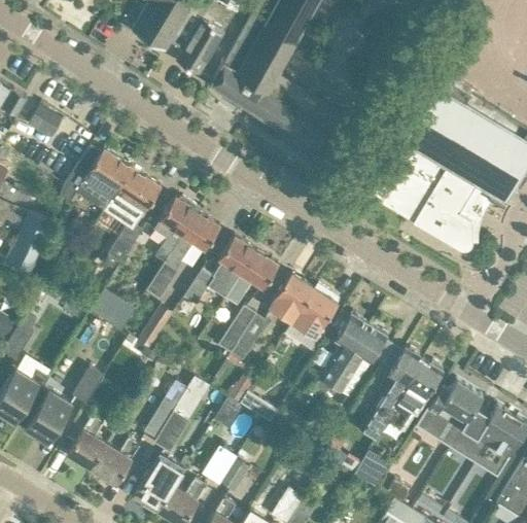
[(165,49),(173,35),(195,0),(147,0),(149,1),(132,30),(165,49)]
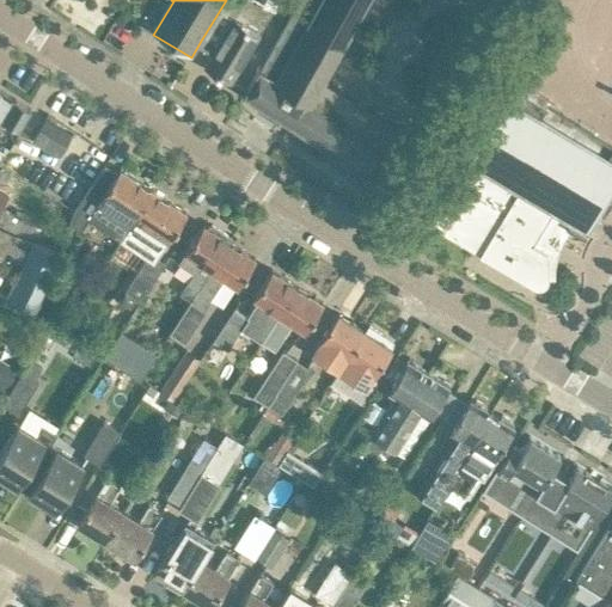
[(204,71),(230,86),(274,16),(248,0),(226,0),(201,41),(216,50),(204,71)]
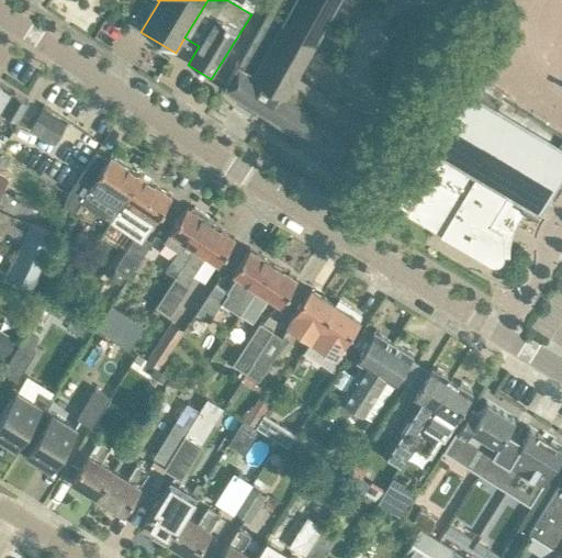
[(256,111),(257,112),(338,164),(353,140),(285,96),(338,0),(276,0),(239,66),(238,66),(223,90),(238,100),(239,101),(256,111)]
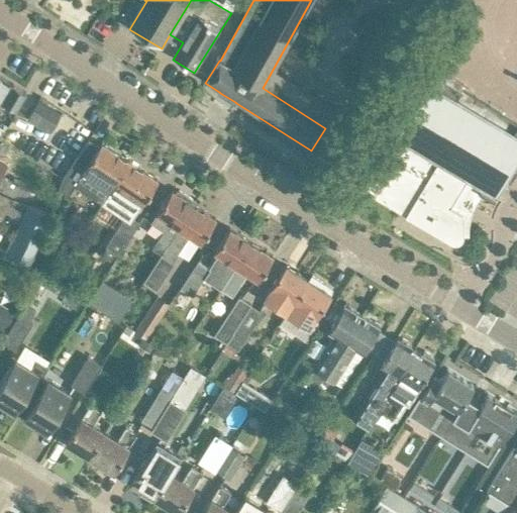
[(516,161),(516,127),(431,74),(395,135),(404,141),(381,181),(374,178),(365,192),(363,191),(362,192),(450,244),(452,244),(453,245),(454,245),(456,245),(457,244),(458,244),(459,243),(460,243),(461,242),(462,241),(462,240),(462,238),(463,237),(463,218),(463,217),(462,216),(461,215),(460,215),(464,208),(468,210),(479,193),(493,202),(516,161)]
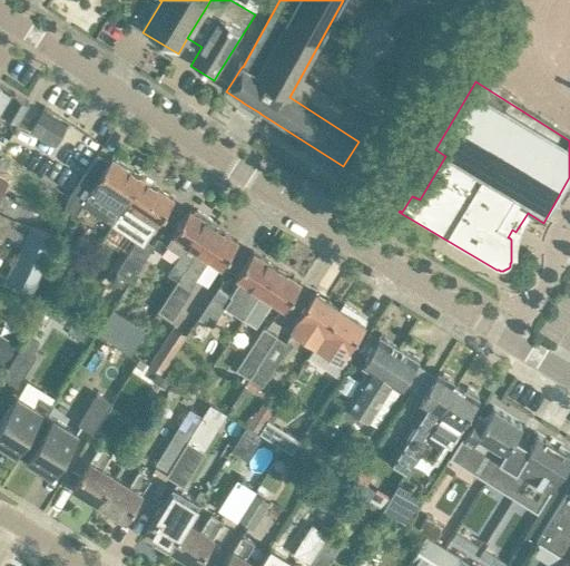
[(0,157),(1,158),(28,106),(13,96),(0,87),(0,157)]
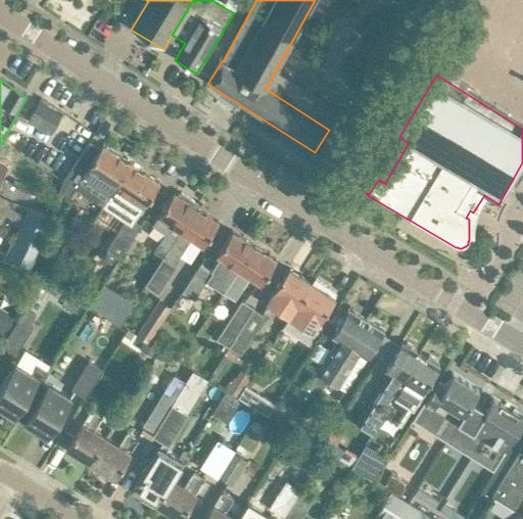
[(38,104),(28,122),(50,136),(61,119),(38,104)]
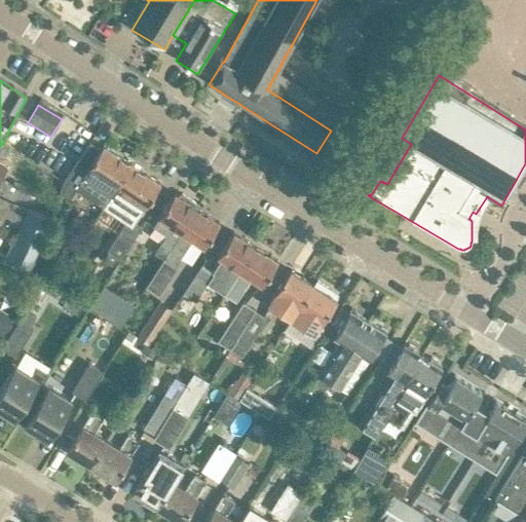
[(132,168),(103,148),(90,166),(79,159),(58,192),(68,200),(75,190),(104,210),(132,168)]
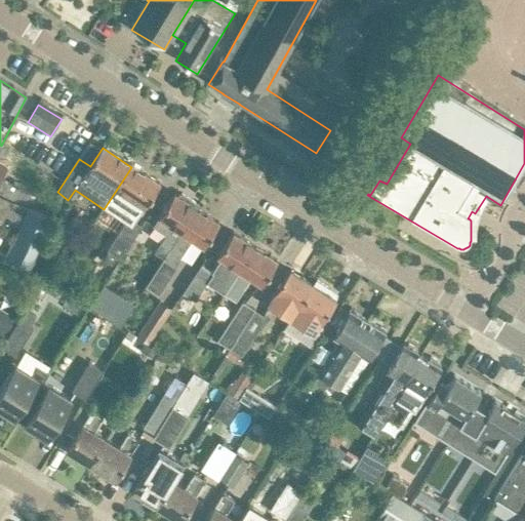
[(134,225),(160,186),(131,167),(104,209),(125,224),(132,229),(134,225)]
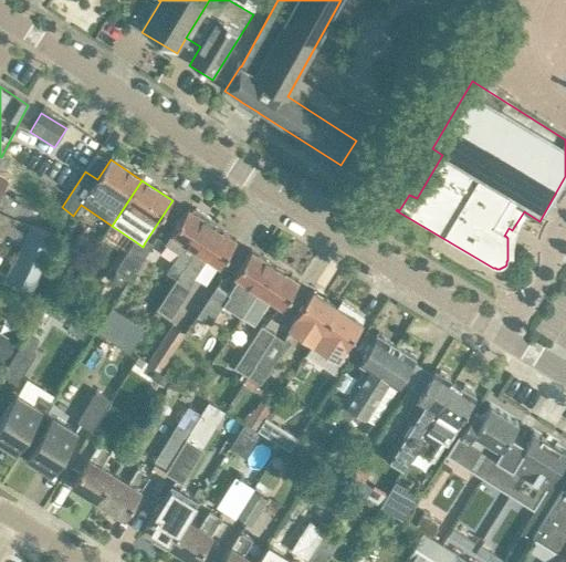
[(0,201),(0,214),(32,229),(40,211),(3,195),(0,201)]
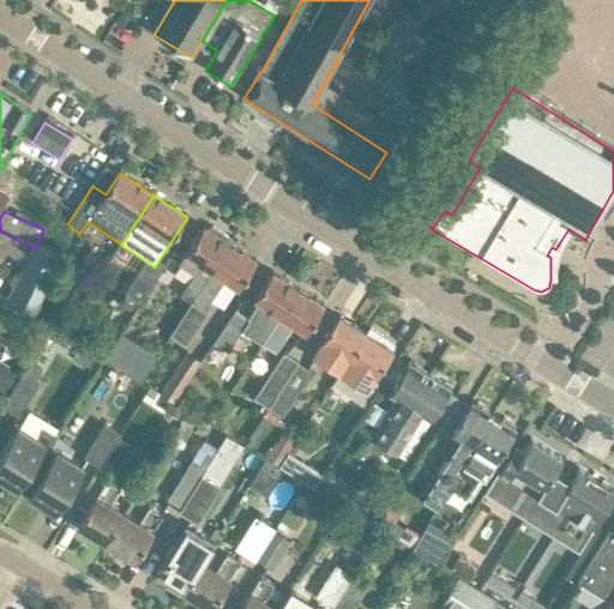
[(232,247),(229,245),(229,240),(212,229),(208,231),(204,229),(179,267),(194,278),(181,299),(192,305),(198,295),(232,247)]
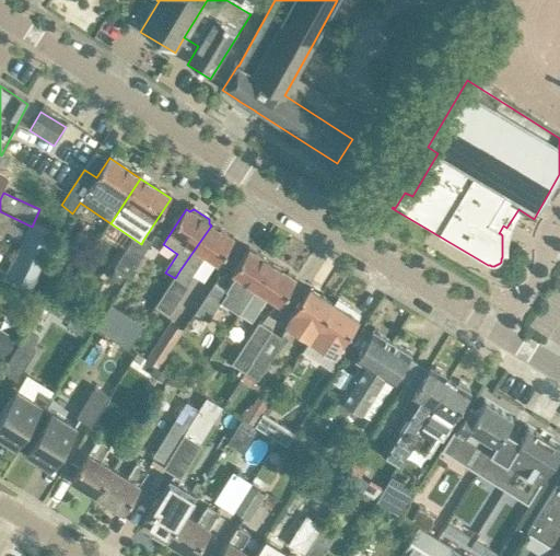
[(53,235),(32,227),(0,211),(0,243),(1,244),(8,234),(21,240),(15,253),(42,267),(53,235)]
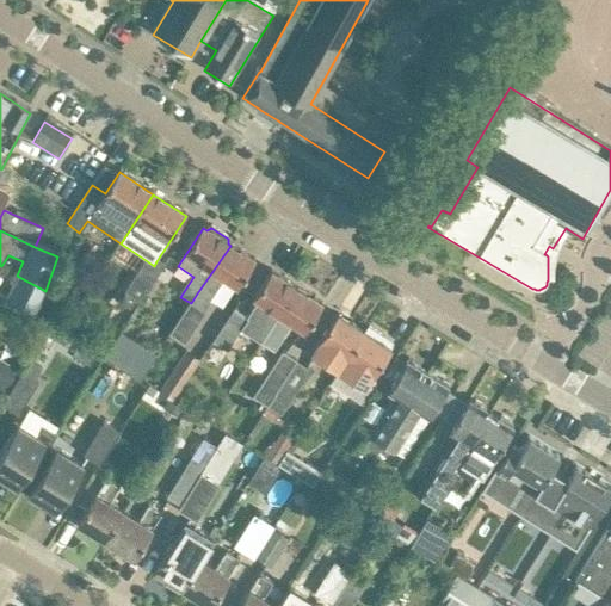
[(236,290),(255,261),(230,246),(197,294),(191,303),(178,325),(184,328),(187,323),(192,327),(203,311),(204,313),(224,283),(236,290)]
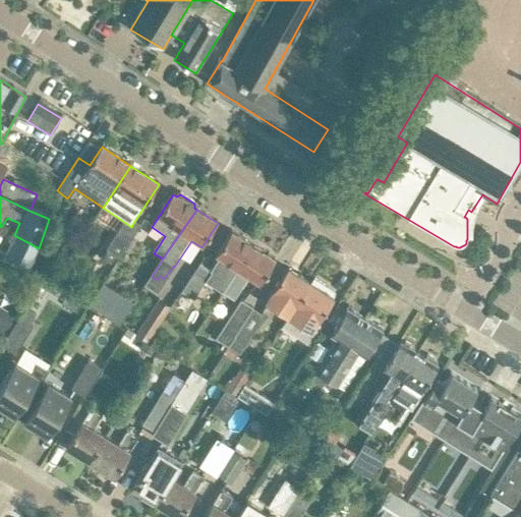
[(116,257),(119,260),(140,227),(133,223),(131,227),(124,222),(106,250),(108,251),(102,260),(111,266),(116,257)]
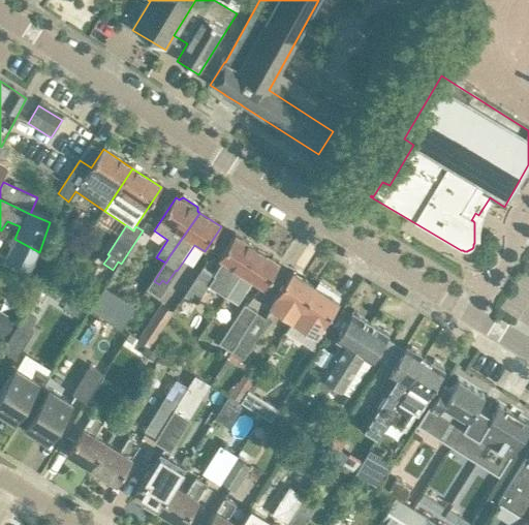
[(225,298),(257,251),(235,236),(219,259),(223,261),(214,276),(216,277),(209,287),(225,298)]
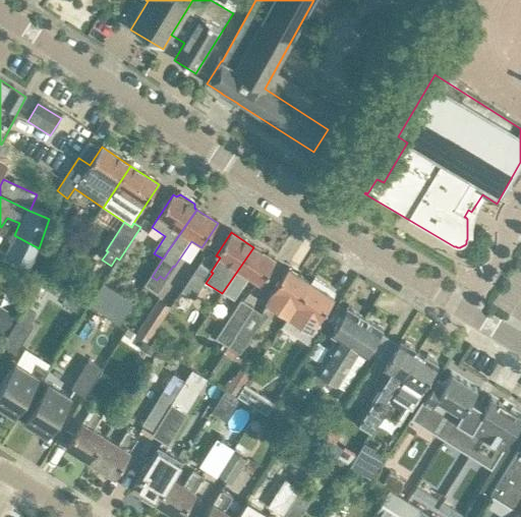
[(38,251),(39,248),(14,235),(13,239),(4,256),(29,270),(38,251)]
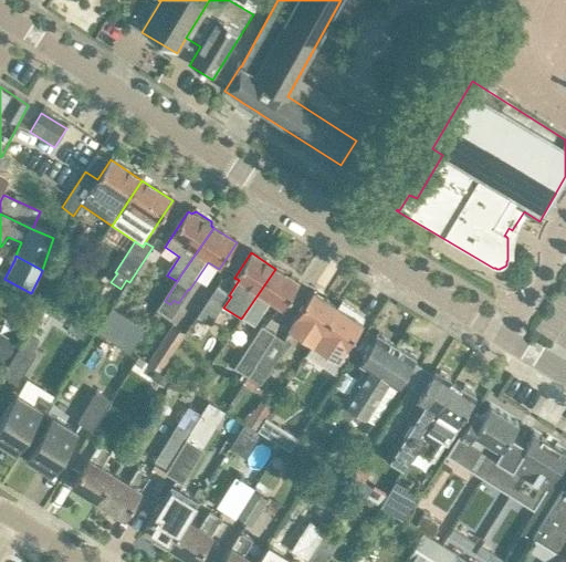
[(282,310),(299,284),(275,269),(241,319),(254,328),(271,303),(282,310)]
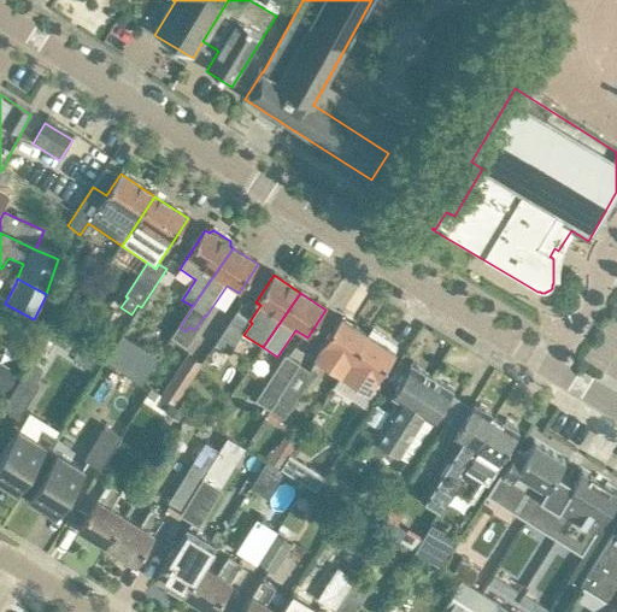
[(238,313),(215,347),(229,357),(244,335),(252,323),(250,322),(238,313)]
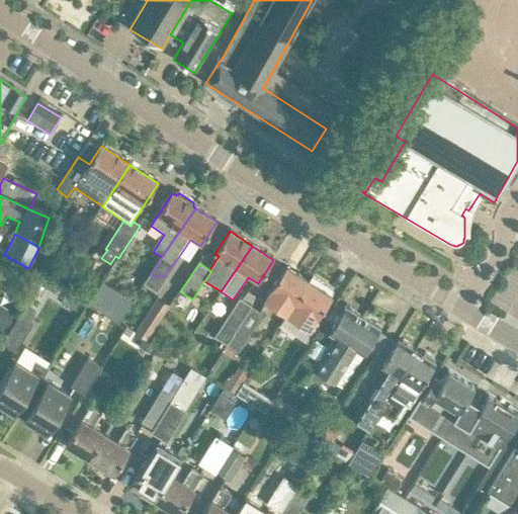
[(309,283),(285,268),(266,298),(277,306),(288,314),(309,283)]
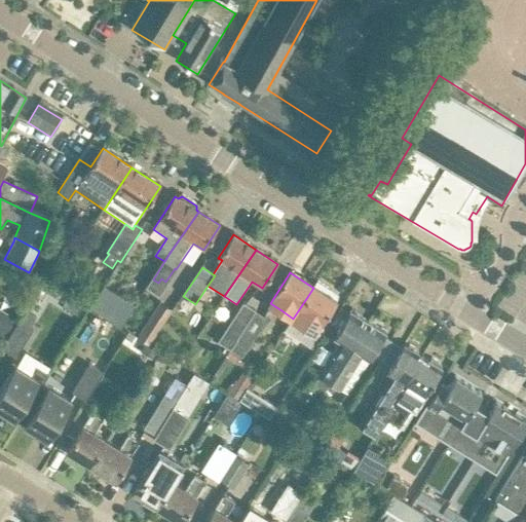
[(293,319),(316,334),(337,303),(327,297),(331,292),(316,283),(313,288),(293,319)]
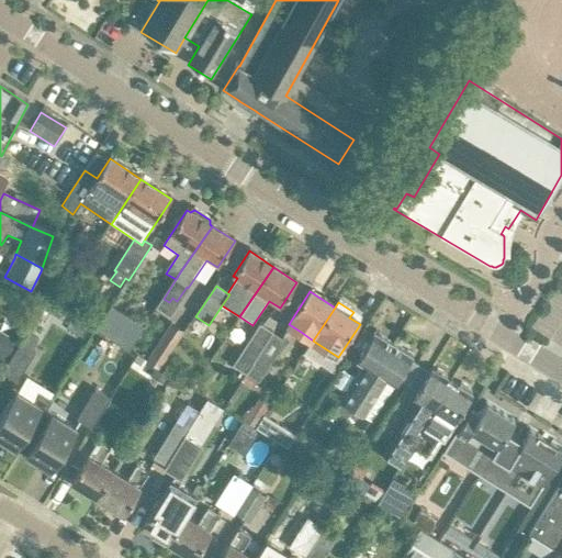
[(111,308),(96,331),(128,352),(144,330),(111,308)]
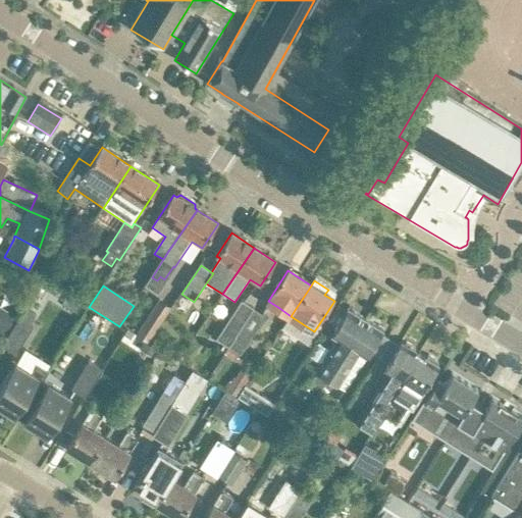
[(158,300),(135,335),(148,345),(171,309),(158,300)]
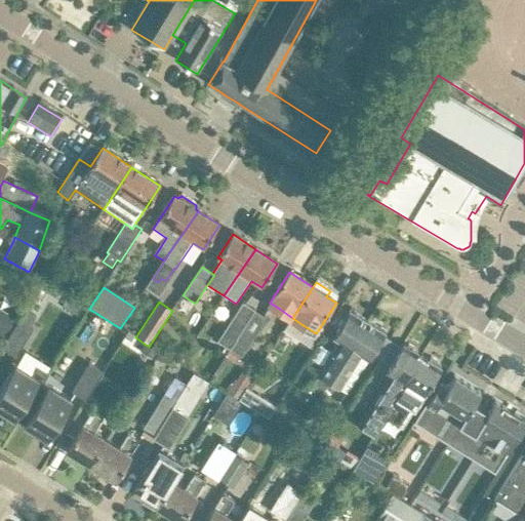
[(230,351),(255,312),(242,304),(217,342),(230,351)]
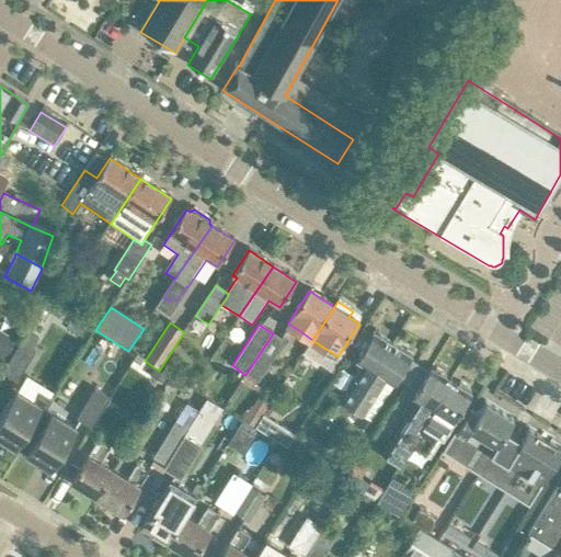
[(29,332),(22,343),(33,350),(39,339),(29,332)]
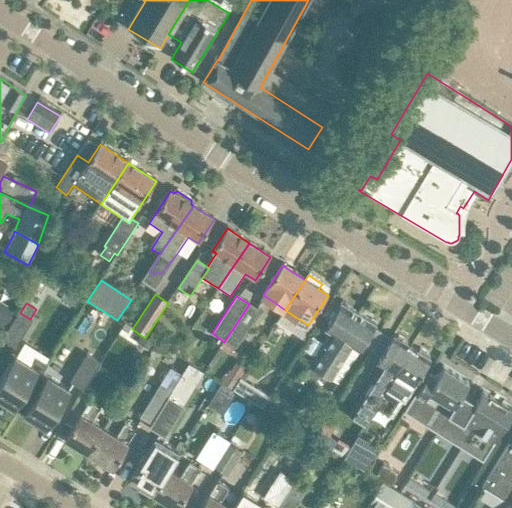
[(260,312),(249,304),(224,342),(234,348),(236,349),(260,312)]
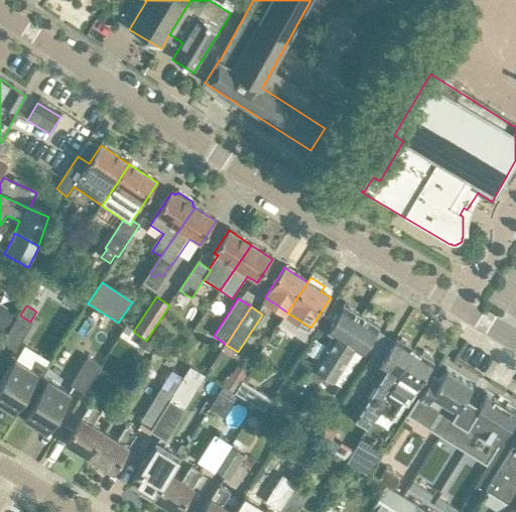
[(316,388),(324,377),(361,317),(344,306),(327,334),(333,338),(305,381),(316,388)]
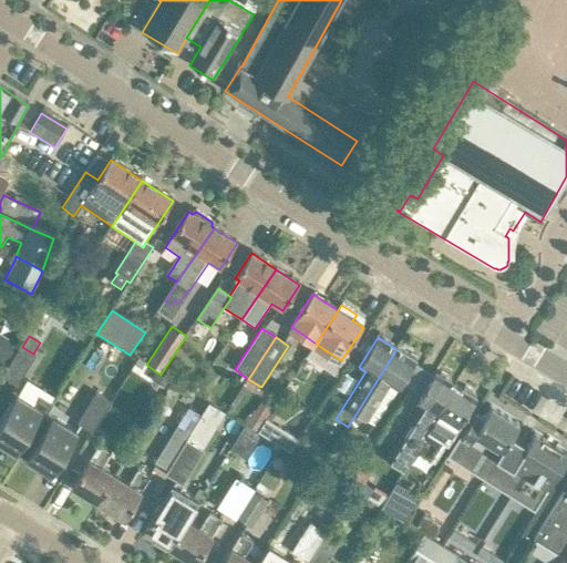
[(22,347),(19,346),(1,376),(16,386),(34,355),(33,354),(22,347)]
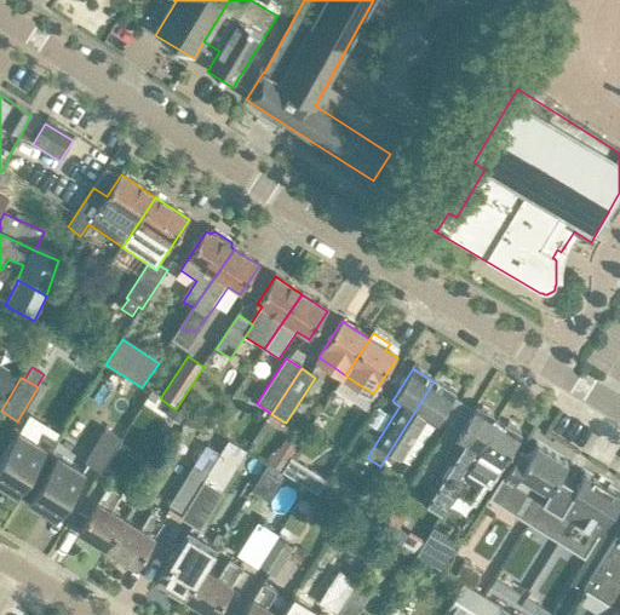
[(434,427),(455,395),(434,381),(389,453),(403,463),(429,424),(434,427)]
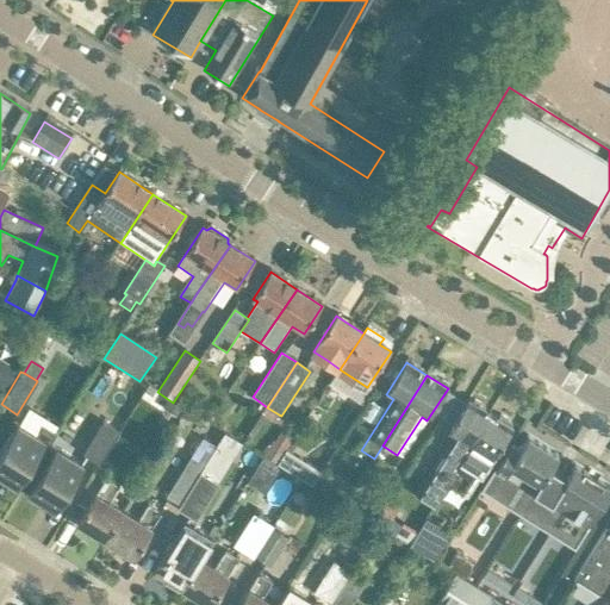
[(168,401),(162,411),(173,418),(179,409),(168,401)]
